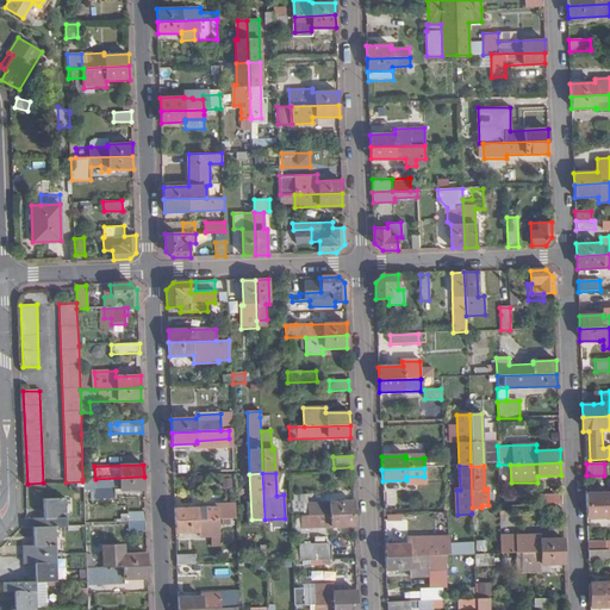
[(82,479),(82,481),(83,490),(95,490),(95,498),(113,498),(113,489),(119,489),(119,490),(144,490),(144,477),(95,479),(82,479)]
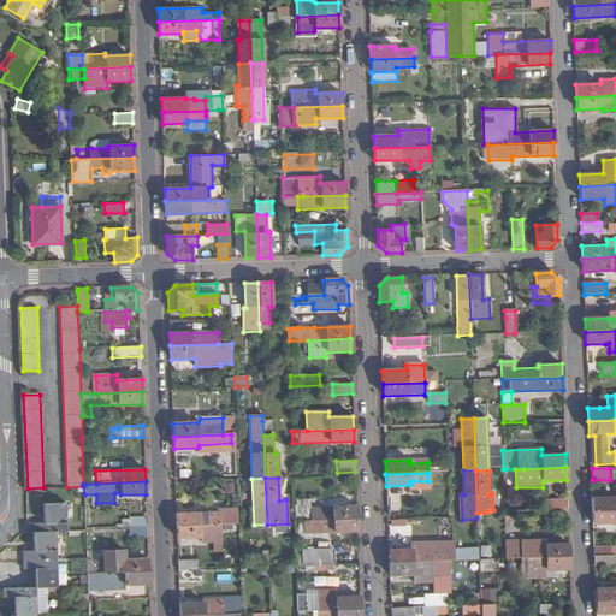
[(235,483),(224,483),(225,492),(236,492),(235,483)]
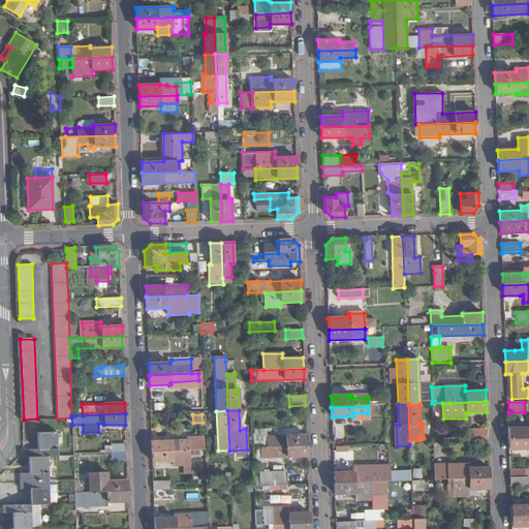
[(528,427),(508,428),(508,440),(528,438),(528,419),(528,427)]
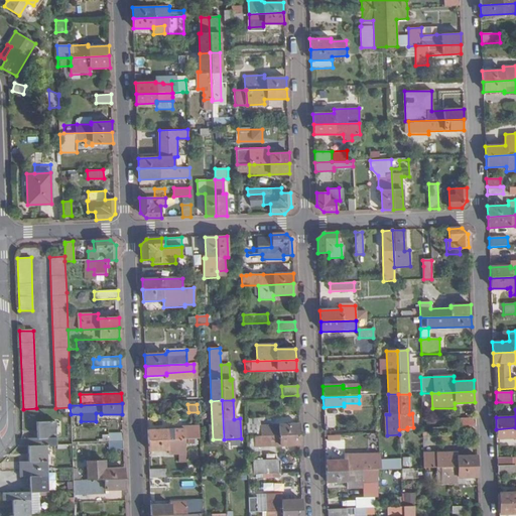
[(245,419),(246,437),(254,437),(298,435),(298,424),(259,426),(259,419),(245,419)]
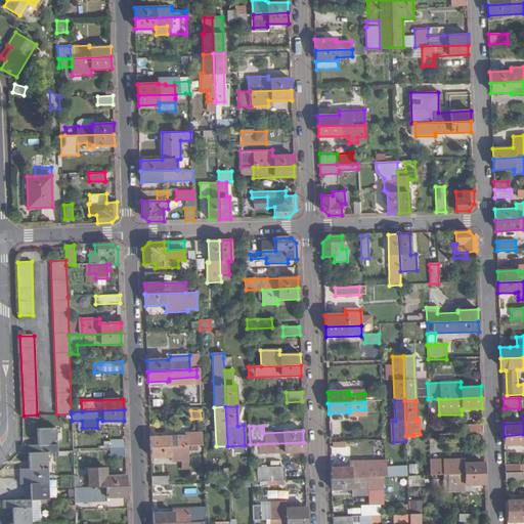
[(28,445),(29,453),(47,452),(56,452),(56,429),(37,430),(37,445),(28,445)]
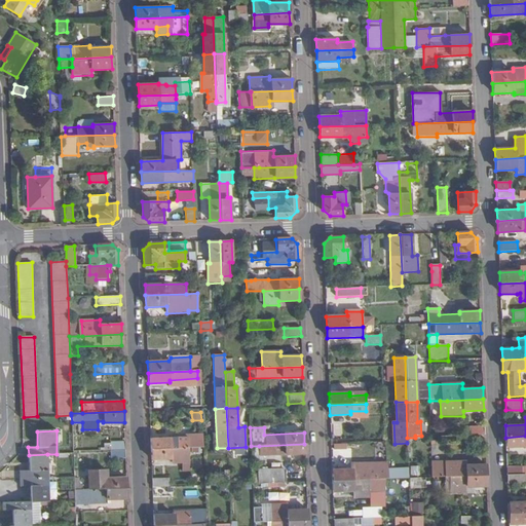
[(187,437),(150,439),(151,449),(200,448),(202,448),(202,434),(193,435),(187,437)]
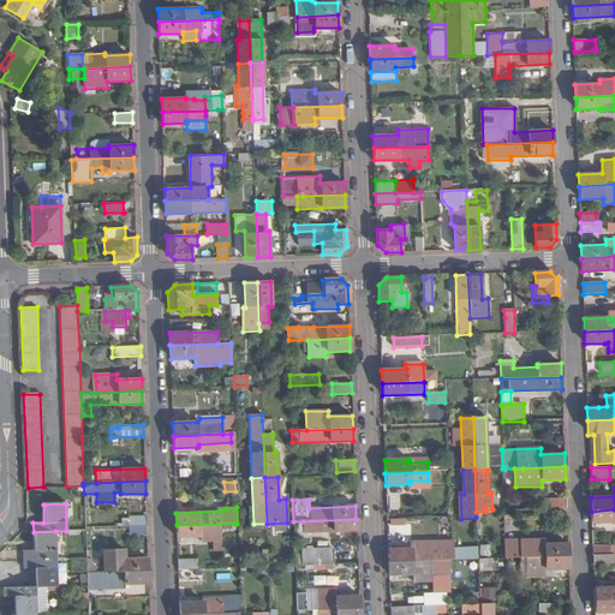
[(614,509),(591,512),(591,524),(614,523),(614,509)]
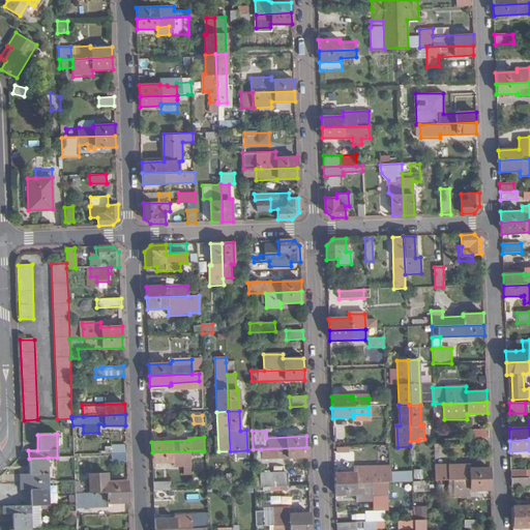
[(126,453),(126,444),(111,445),(111,446),(111,453),(126,453)]
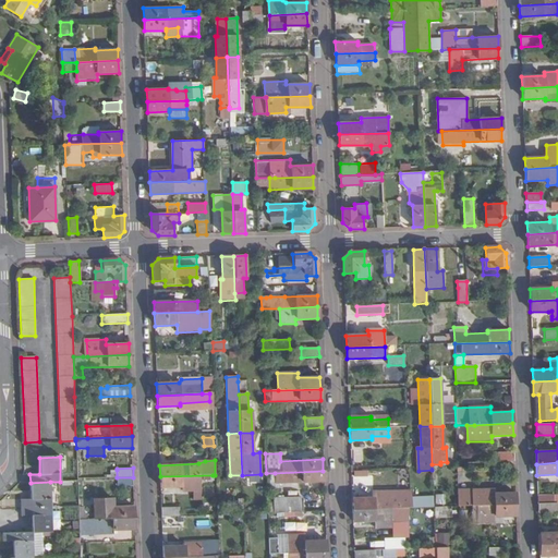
[(323,471),(275,473),(276,484),(324,482),(323,471)]
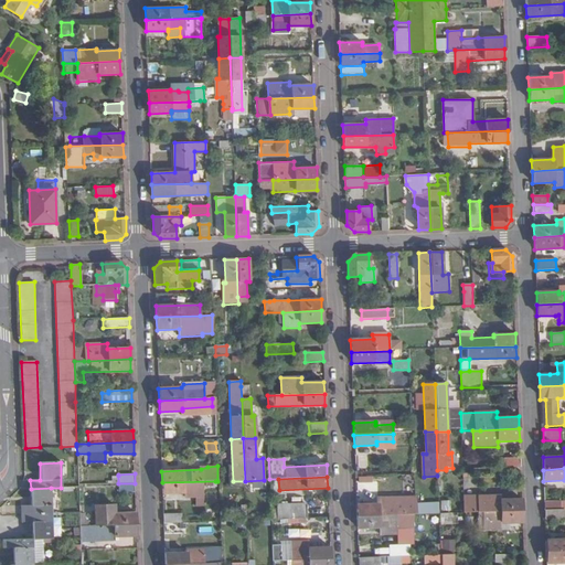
[(215,481),(162,482),(162,494),(184,494),(184,500),(202,499),(202,487),(215,487),(215,481)]
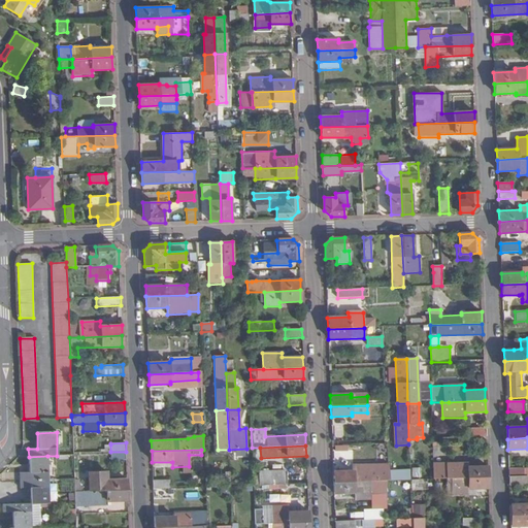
[(126,452),(110,452),(111,460),(126,460),(126,452)]
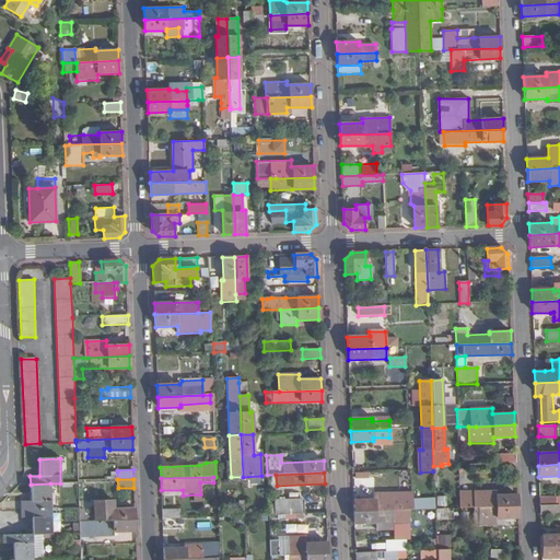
[(20,502),(21,510),(51,509),(50,483),(31,485),(31,501),(20,502)]
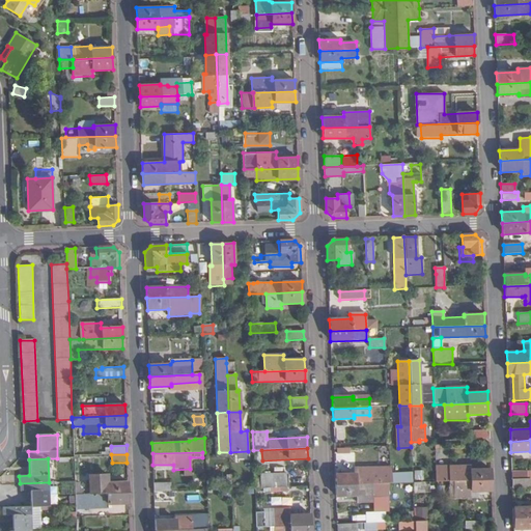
[(388,484),(391,483),(390,467),(356,469),(356,474),(335,475),(335,485),(388,484)]
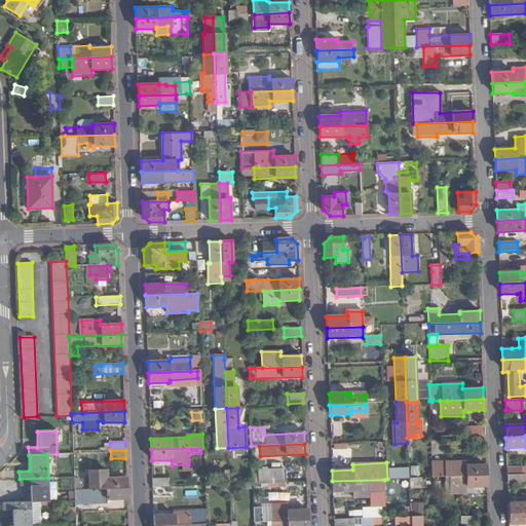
[(431,463),(431,478),(443,477),(449,477),(486,476),(486,464),(465,466),(464,462),(431,463)]
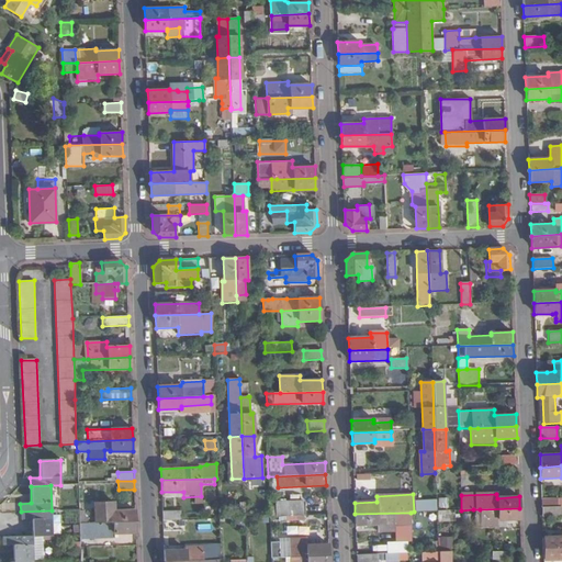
[(447,498),(438,498),(438,508),(448,508),(447,498)]
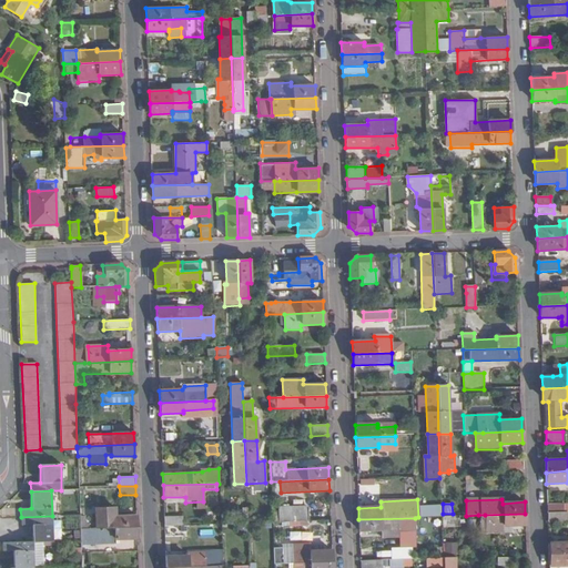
[(442,505),(421,505),(422,517),(442,516),(442,505)]
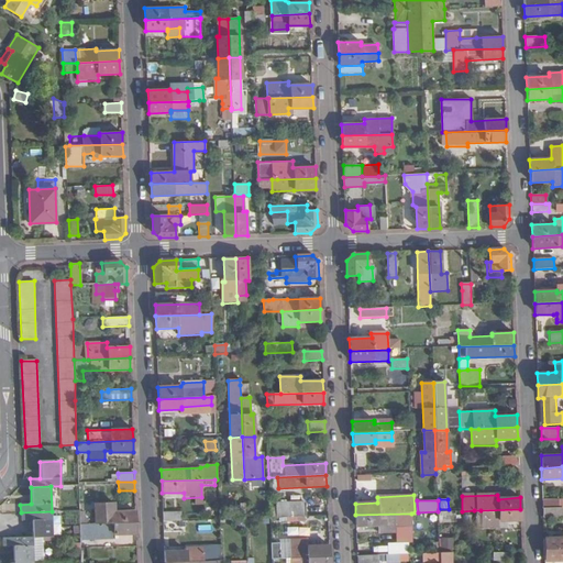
[(542,509),(559,508),(559,500),(542,500),(542,509)]
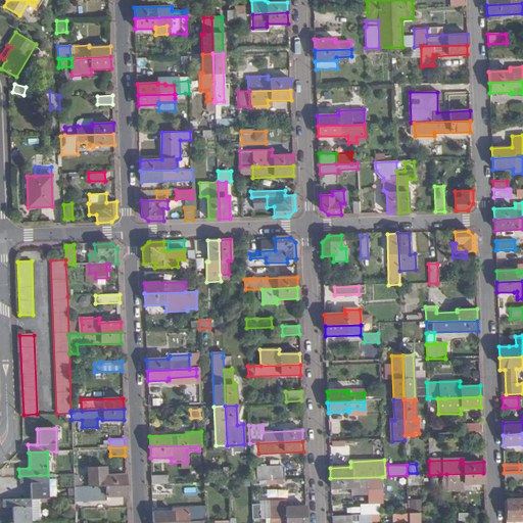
[(87,468),(87,486),(126,485),(126,474),(107,475),(106,467),(87,468)]
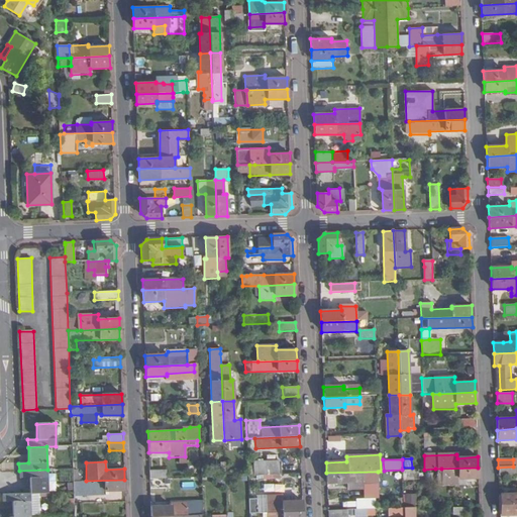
[(252,462),(253,476),(281,475),(280,461),(252,462)]
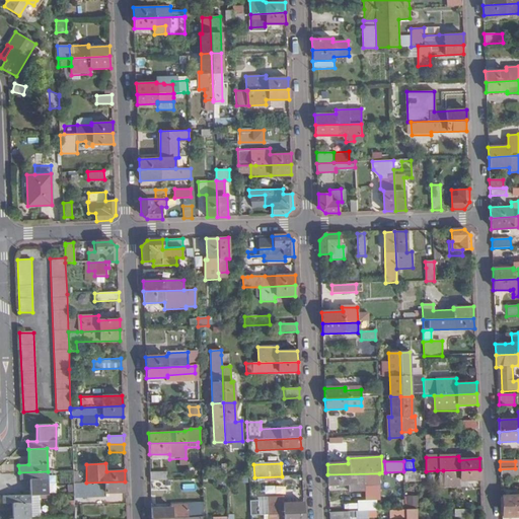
[(518,477),(518,468),(515,468),(500,469),(501,477),(518,477)]
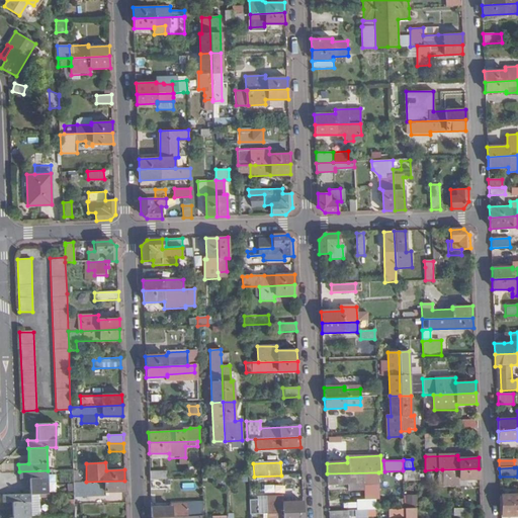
[(480,480),(479,468),(442,469),(443,482),(443,486),(459,485),(459,481),(480,480)]
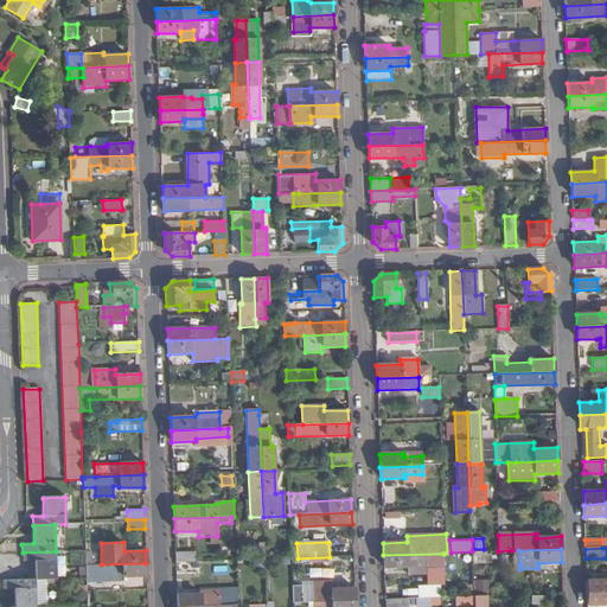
[(34,561),(34,580),(45,580),(57,580),(56,551),(23,553),(23,561),(34,561)]
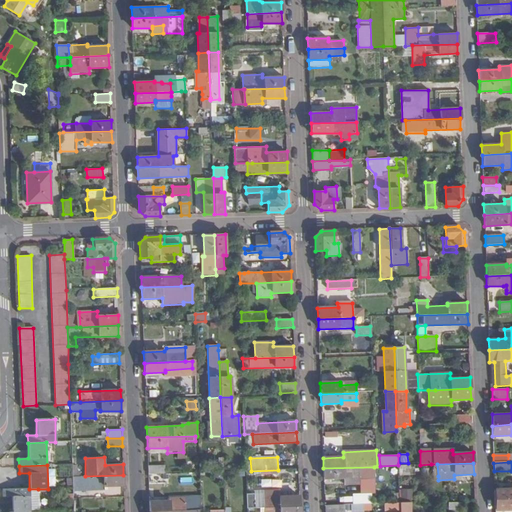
[(148,475),(165,474),(165,465),(148,466),(148,475)]
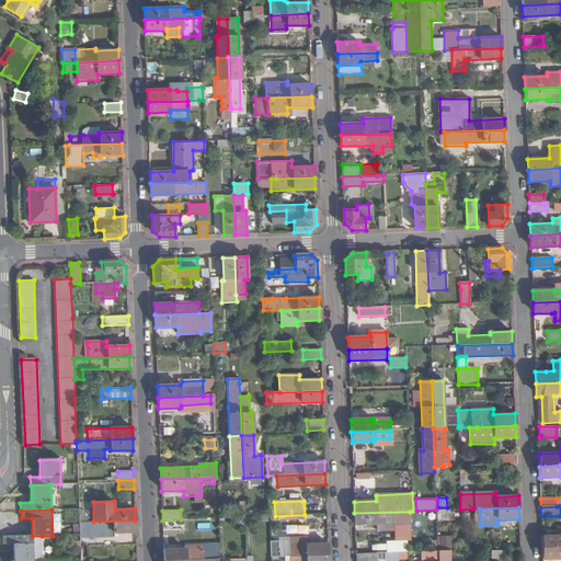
[(454,510),(436,511),(436,522),(455,521),(454,510)]
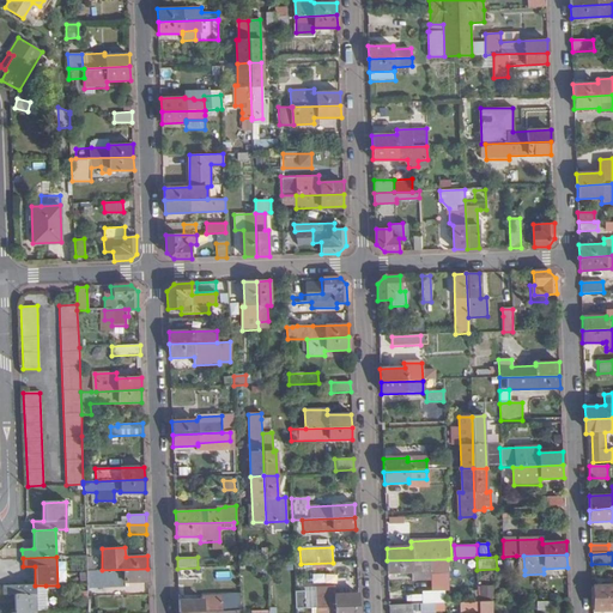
[(448,580),(448,559),(387,560),(387,574),(411,572),(412,581),(448,580)]
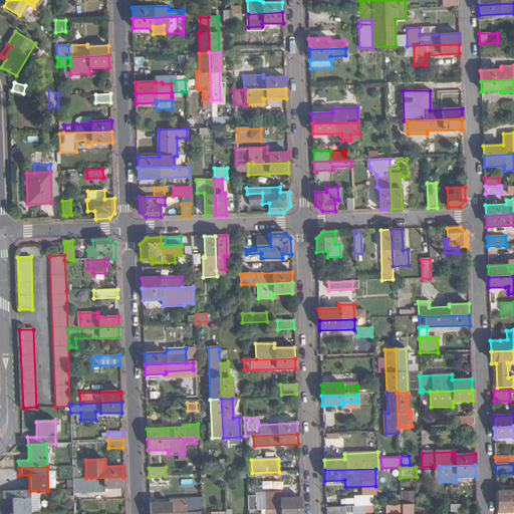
[(85,478),(72,479),(72,490),(72,493),(104,492),(104,489),(124,488),(123,477),(85,478)]
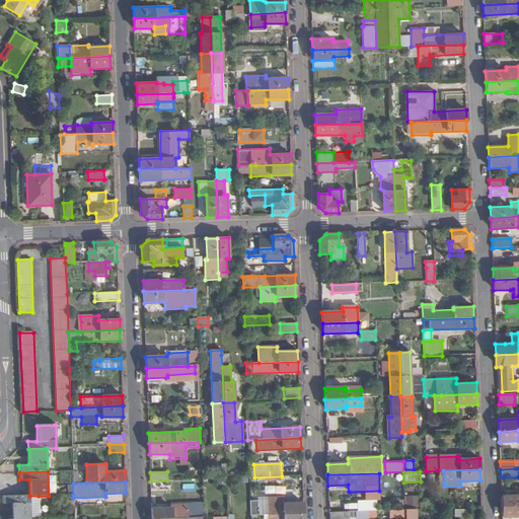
[(518,490),(518,491),(518,495),(501,496),(502,507),(518,506),(518,490)]
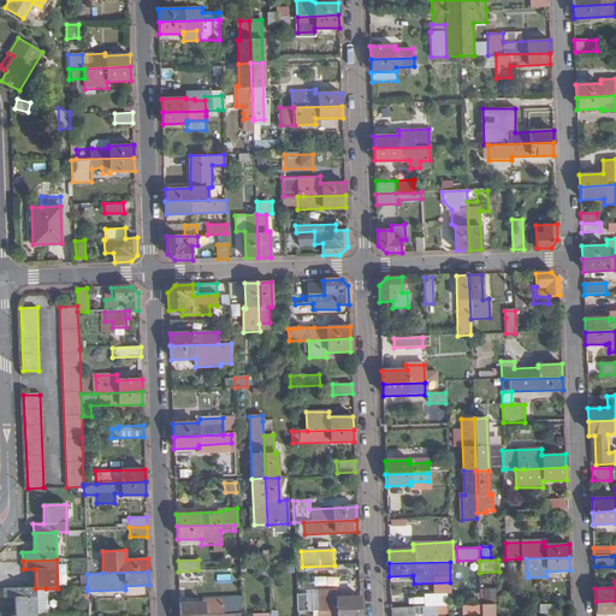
[(15,615),(36,615),(37,614),(47,614),(46,588),(35,588),(3,590),(3,598),(15,598),(15,615)]
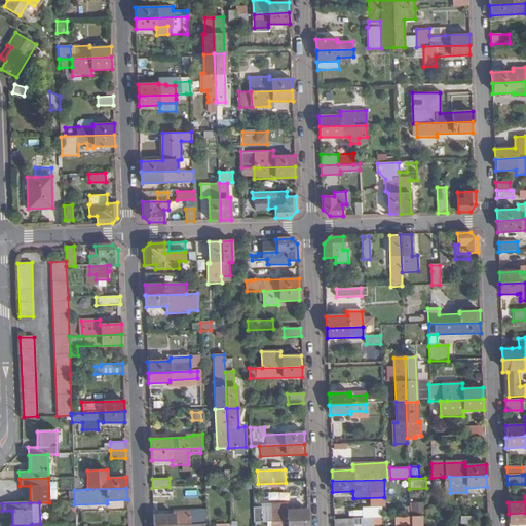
[(270,509),(270,522),(307,521),(307,510),(287,511),(287,508),(270,509)]
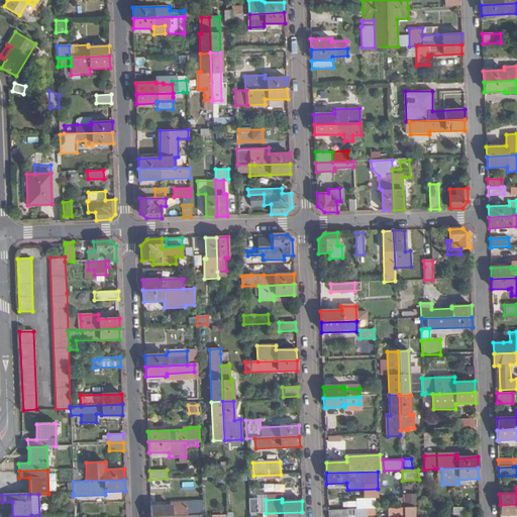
[(355,500),(356,509),(366,509),(375,509),(374,499),(355,500)]
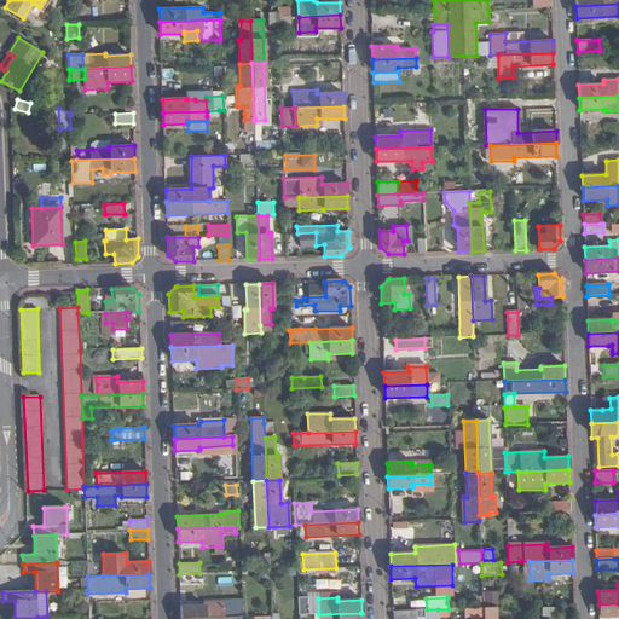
[(180,618),(238,617),(238,607),(224,607),(224,602),(204,603),(204,606),(180,606),(180,618)]
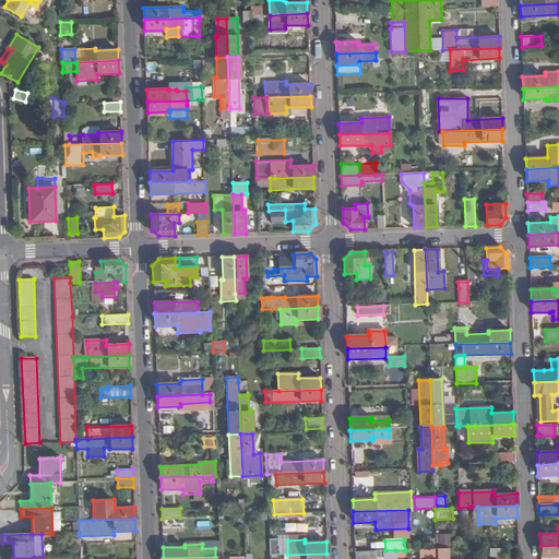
[(558,545),(540,546),(540,558),(558,557),(558,545)]
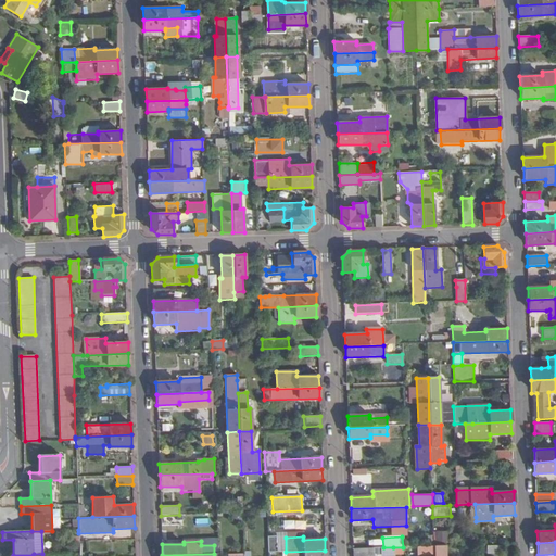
[(433,555),(433,546),(418,546),(418,555),(433,555)]
